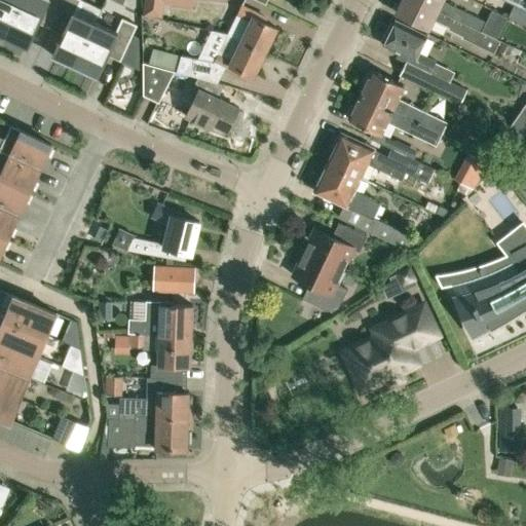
[(0,0),(0,31),(5,34),(21,0),(0,0)]
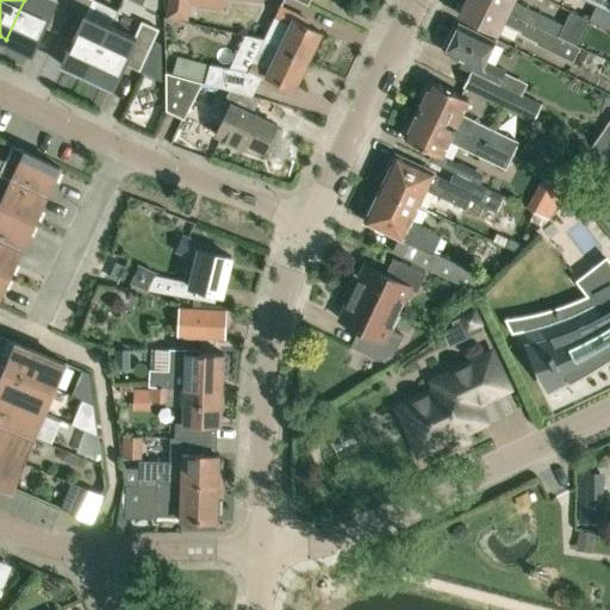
[(24,0),(6,39),(32,51),(44,26),(48,18),(62,25),(73,0),(24,0)]
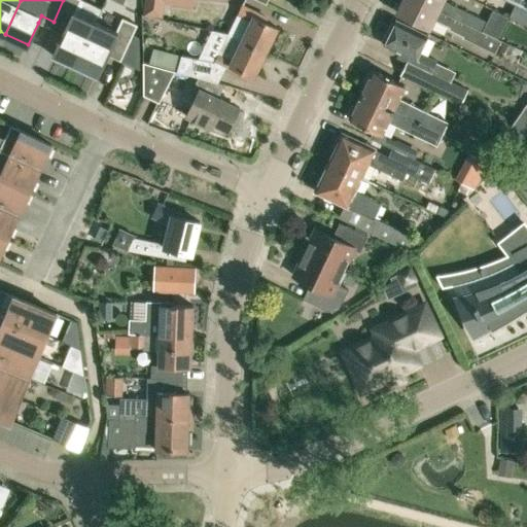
[(63,34),(53,56),(75,66),(96,22),(102,8),(83,0),(63,0),(54,22),(66,27),(63,34)]
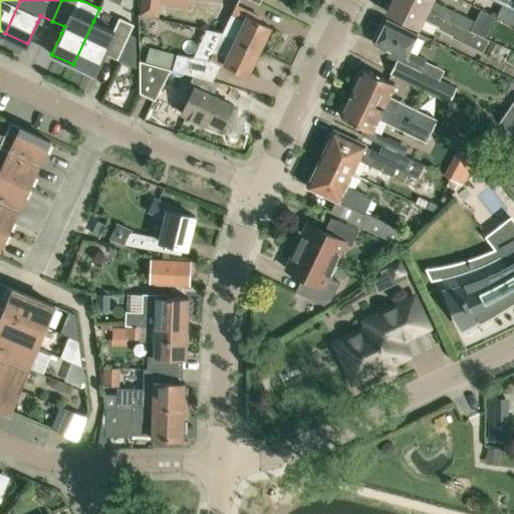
[(435,28),(482,51),(489,38),(470,29),(469,30),(452,22),(407,0),(395,0),(389,12),(418,27),(422,18),(437,25),(435,28)]
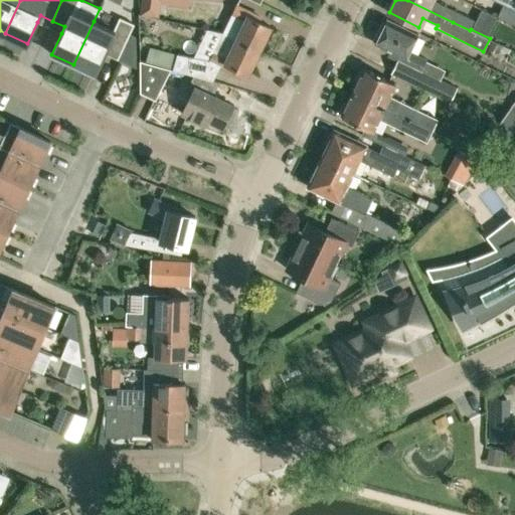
[(407,0),(453,22),(470,30),(471,29),(475,20),(435,0),(407,0)]
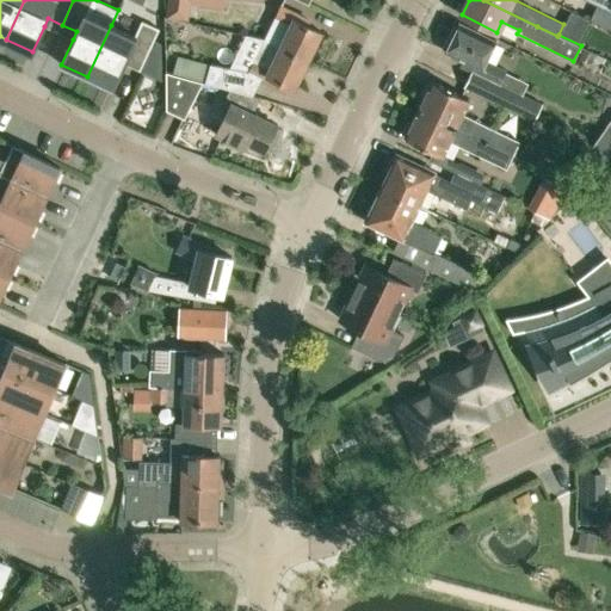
[(275,18),(265,38),(308,60),(322,31),(309,25),(312,20),(281,5),(275,18)]
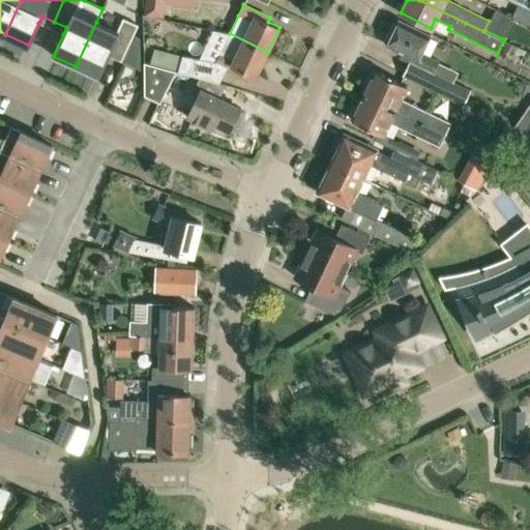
[(496,9),(487,31),(502,38),(512,17),(496,9)]
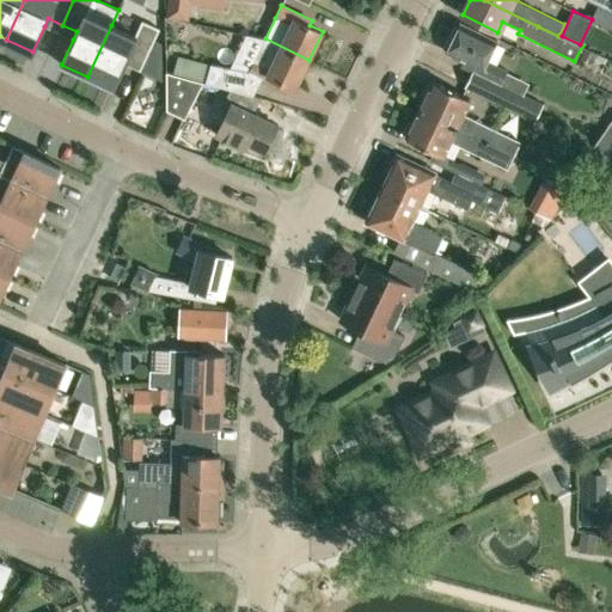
[(111,25),(87,77),(112,89),(128,55),(144,62),(154,40),(159,29),(142,22),(135,36),(111,25)]
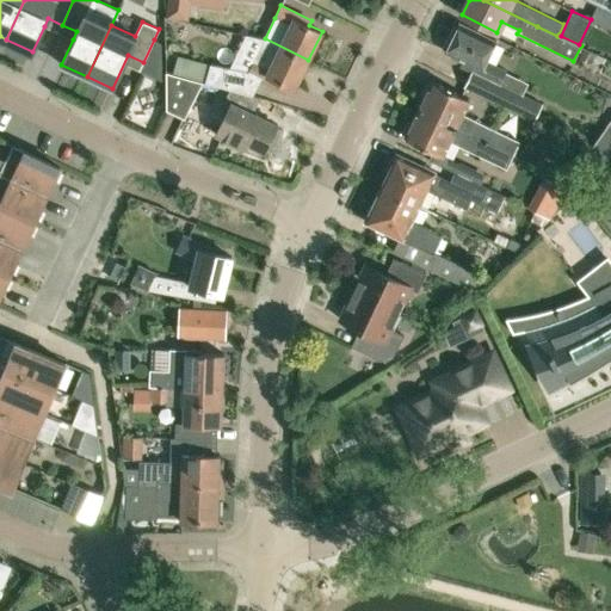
[(473,65),(470,69),(471,71),(464,88),(534,122),(543,104),(523,94),(498,84),(505,69),(486,60),(495,41),(460,23),(445,51),(473,65)]
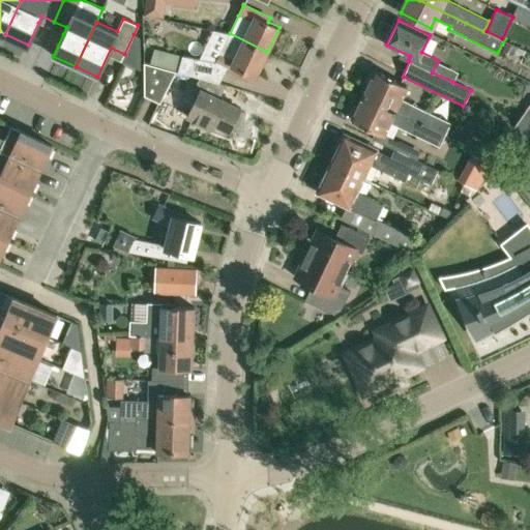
[(182,55),(178,70),(178,71),(219,83),(227,67),(242,75),(244,71),(256,77),(267,52),(230,33),(222,51),(216,61),(182,55)]
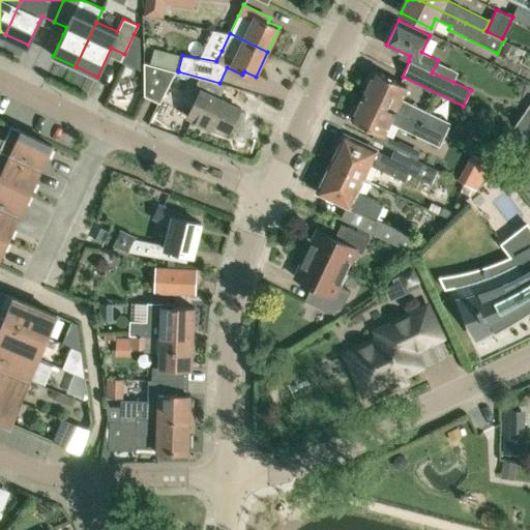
[(159,102),(176,71),(145,62),(145,95),(159,102)]
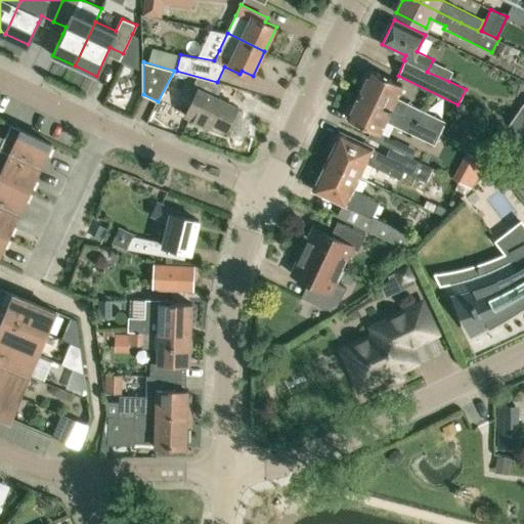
[(369,70),(358,93),(391,110),(402,115),(418,122),(439,132),(445,121),(396,98),(402,85),(369,70)]
